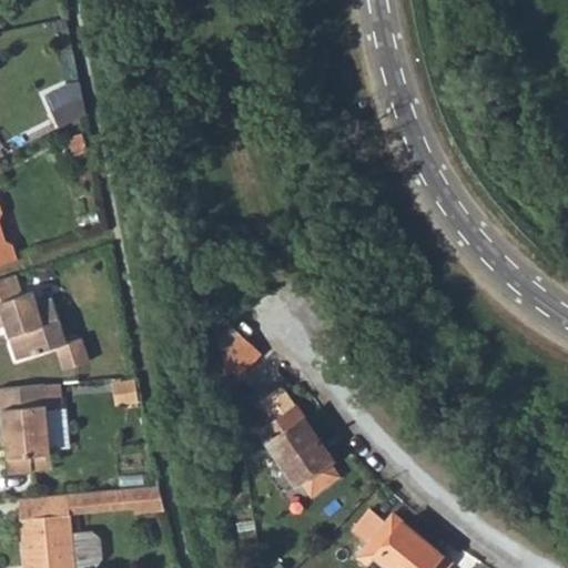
[(87,112),(83,94),(81,80),(61,91),(68,102),(52,110),(61,125),(87,112)]
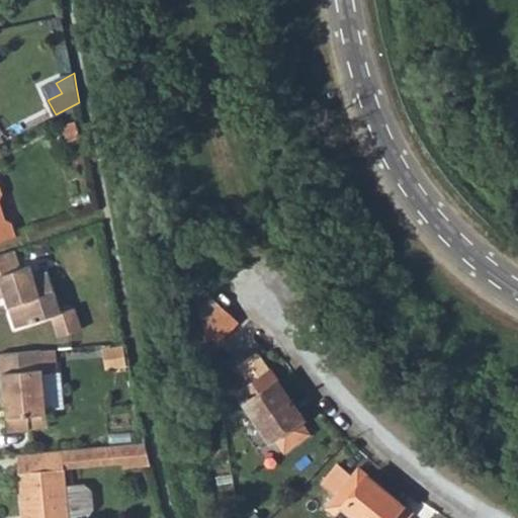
[(0,240),(18,235),(12,217),(4,218),(0,202),(0,199),(5,198),(0,183),(0,240)]
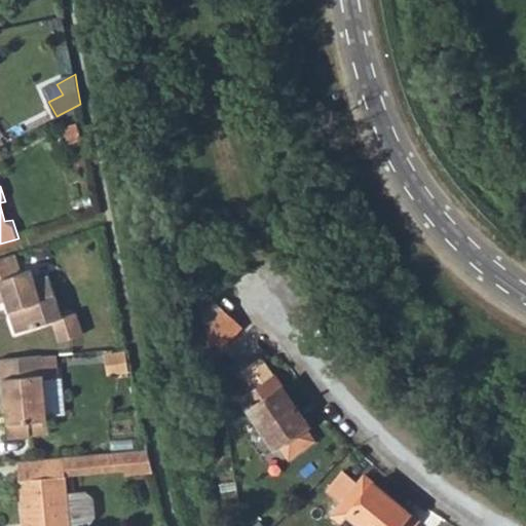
[(22,270),(16,253),(0,257),(0,296),(8,295),(17,334),(63,320),(51,276),(36,280),(33,266),(22,270)]
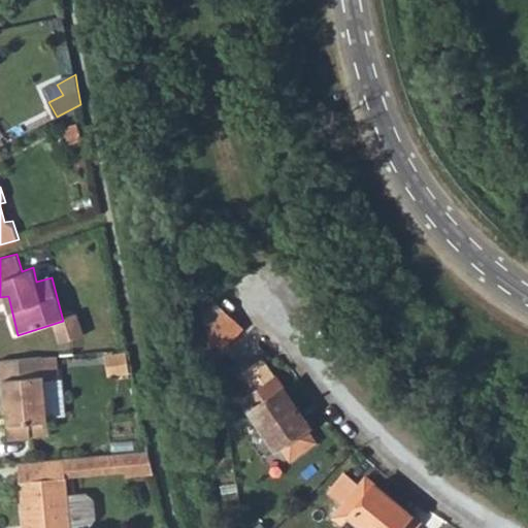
[(207,352),(238,323),(216,302),(194,283),(204,333),(207,352)]
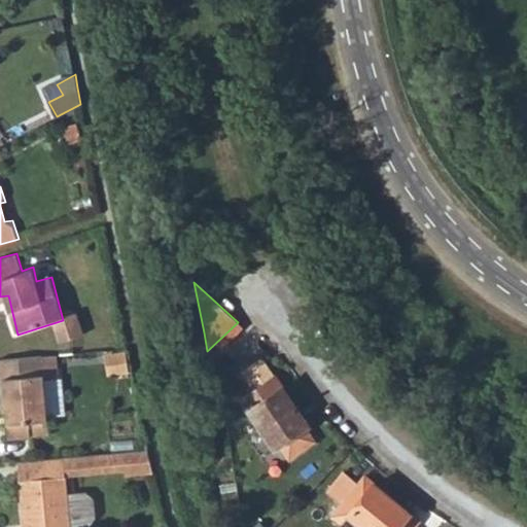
[(207,351),(217,360),(247,330),(246,330),(238,322),(207,351)]
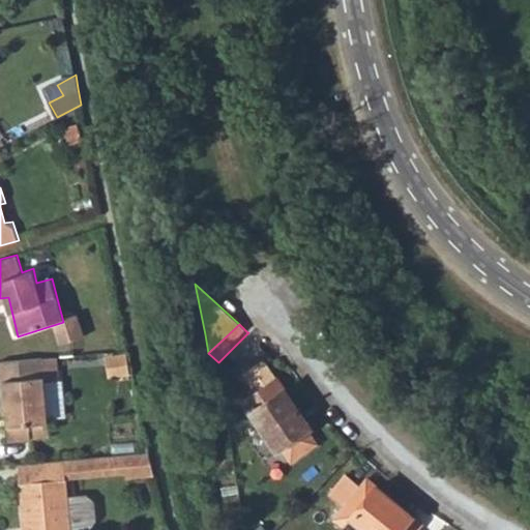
[(45,359),(0,362),(0,403),(3,403),(6,445),(52,441),(45,359)]
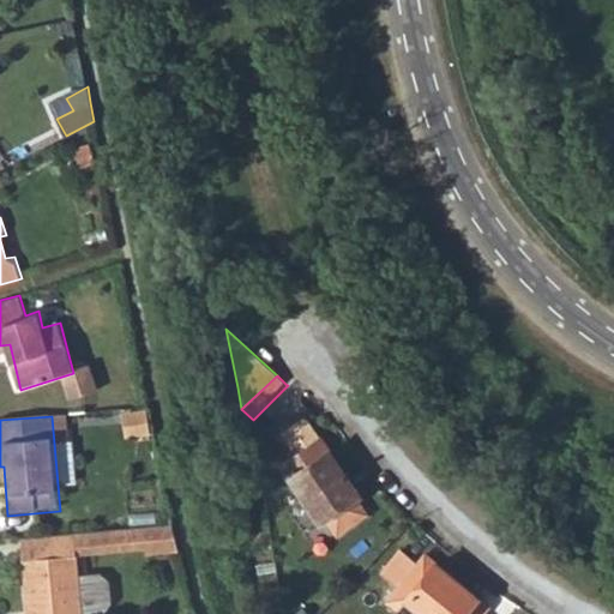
[(319,441),(282,468),(320,523),(323,521),(353,501),(357,498),(319,441)]
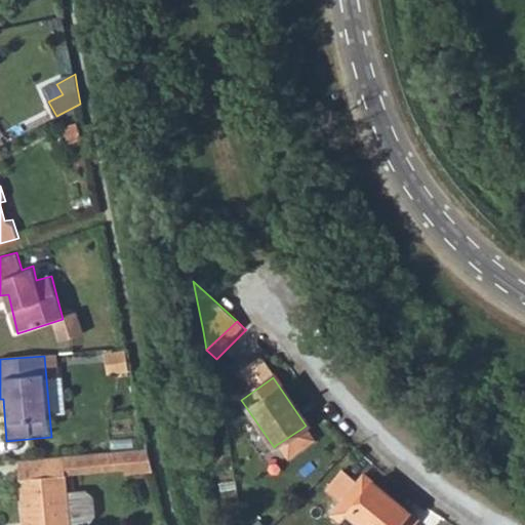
[(276,445),(288,461),(314,446),(301,429),(276,445)]
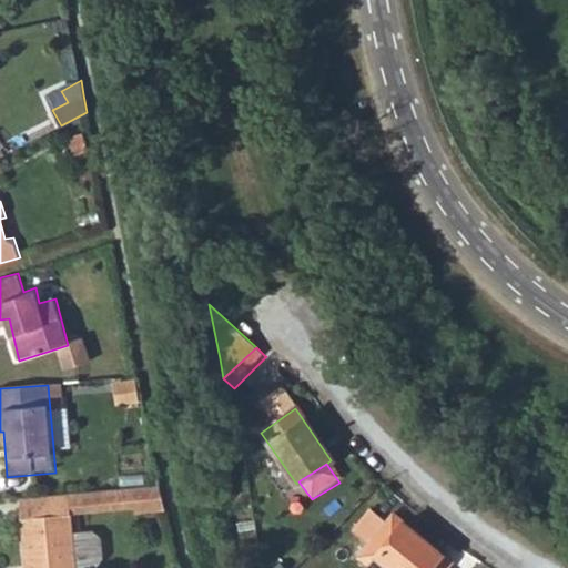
[(158,486),(134,487),(137,508),(137,513),(160,511),(158,486)]
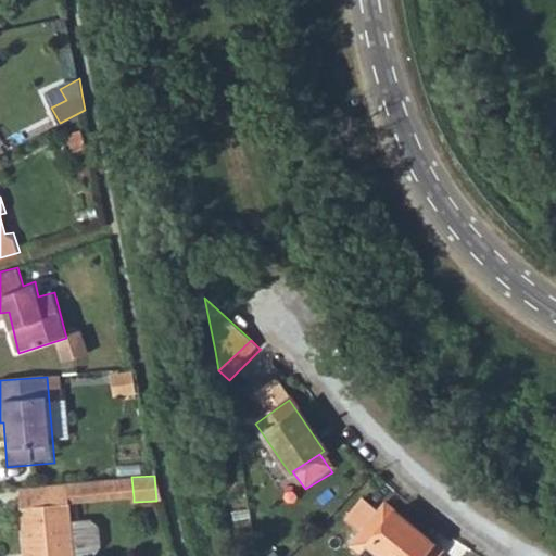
[(131,477),(68,483),(70,503),(134,497),(131,477)]
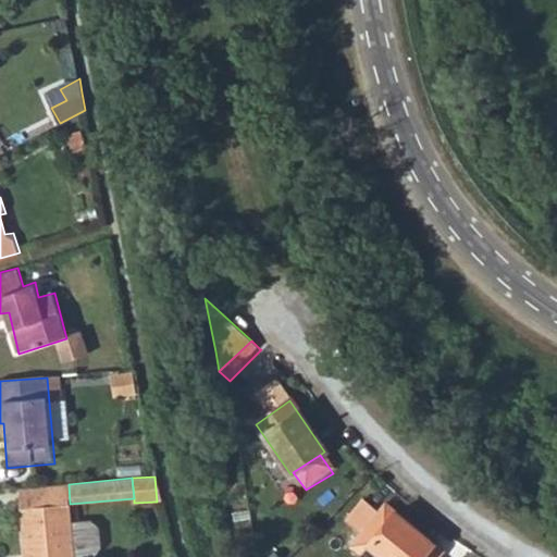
[(69,484),(14,490),(20,556),(74,556),(72,523),(70,504),(69,484)]
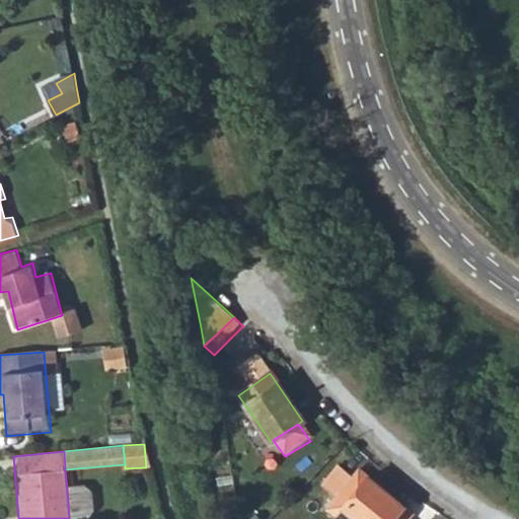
[(351,479),(339,468),(323,486),(337,497),(324,510),(335,518),(341,512),(348,518),(409,518),(411,517),(358,471),(351,479)]
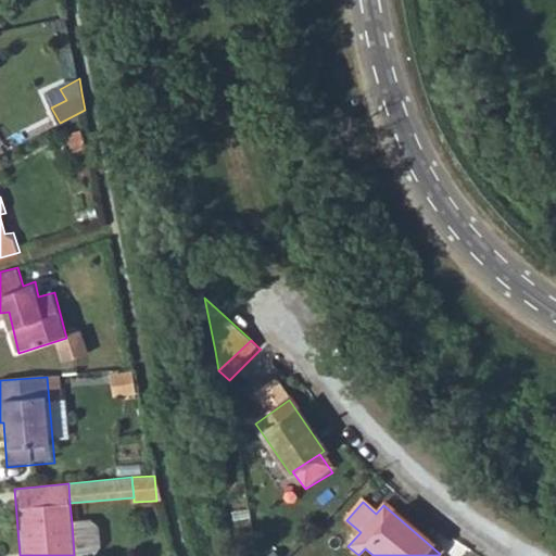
[(90,520),(72,522),(74,555),(78,555),(93,555),(101,546),(99,527),(90,520)]
